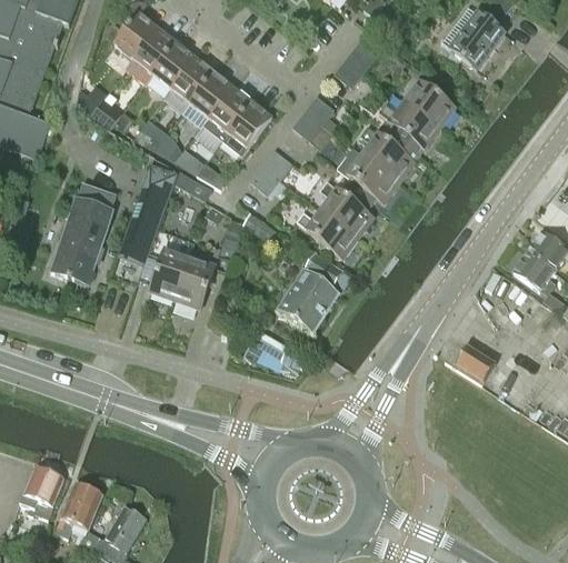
[(0,209),(0,146),(37,160),(49,126),(27,118),(62,23),(68,26),(77,0),(0,0),(0,212),(1,210),(0,209)]
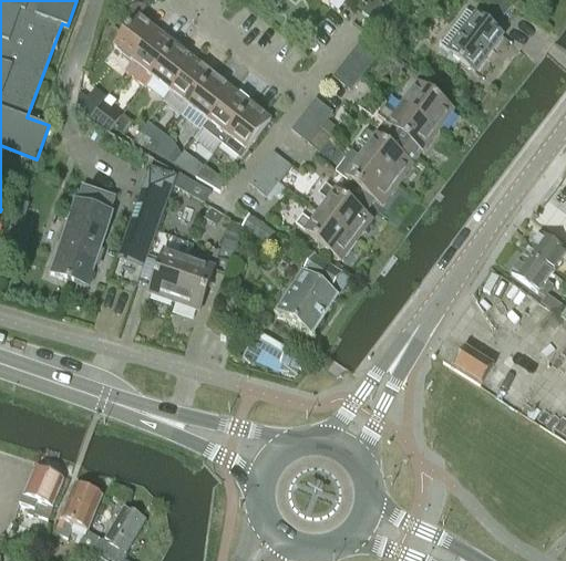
[(369,0),(368,2),(378,10),(384,2),(381,0),(369,0)]
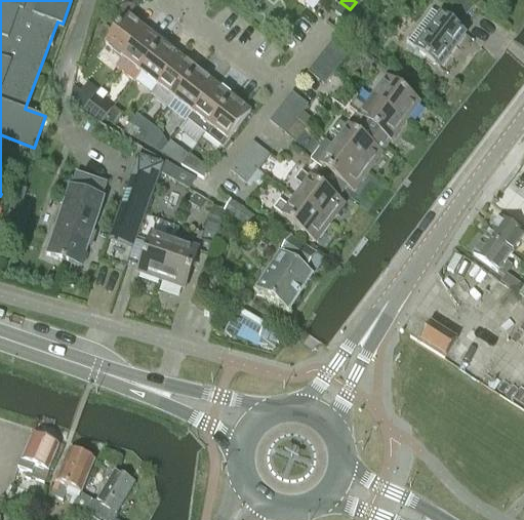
[(350,9),(340,2),(335,8),(345,15),(350,9)]
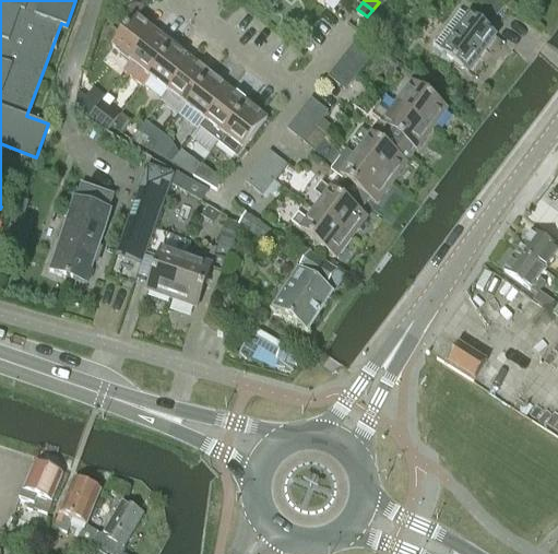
[(471,13),(469,15),(460,9),(435,42),(443,48),(442,49),(467,69),(496,33),(471,13)]
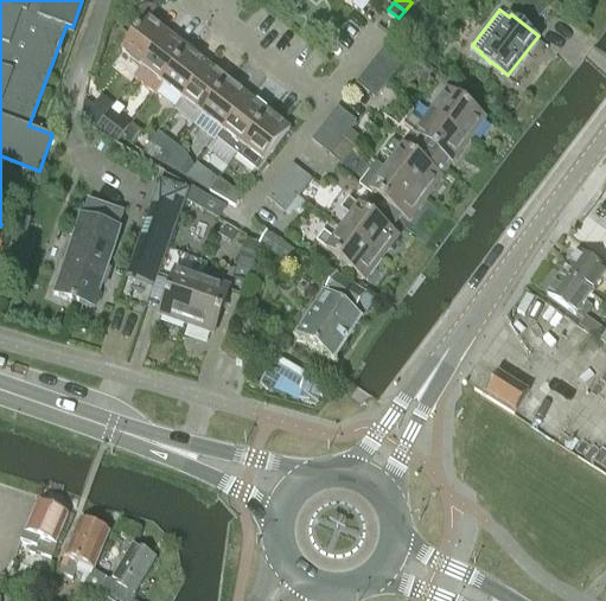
[(148,14),(122,46),(142,62),(167,30),(148,14)]
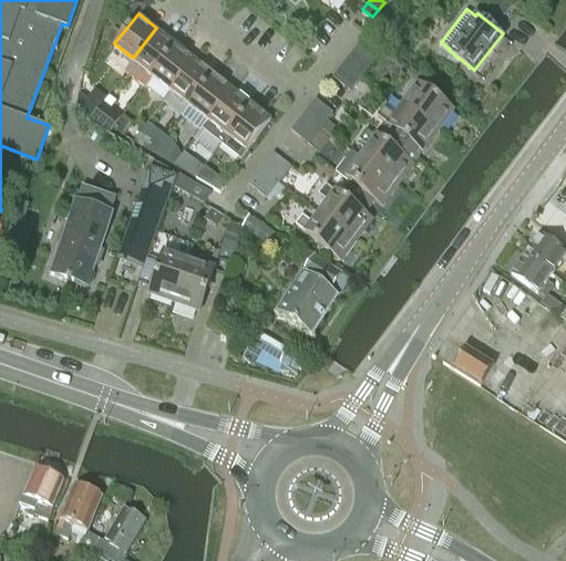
[(134,59),(125,70),(144,84),(152,73),(175,42),(156,28),(133,58),(134,59)]
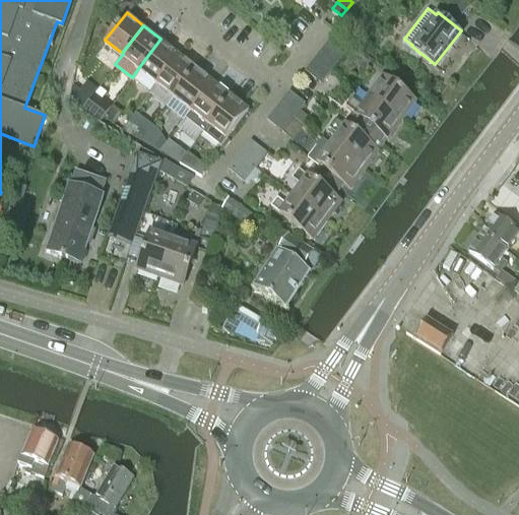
[(160,39),(139,67),(156,80),(179,53),(160,39)]
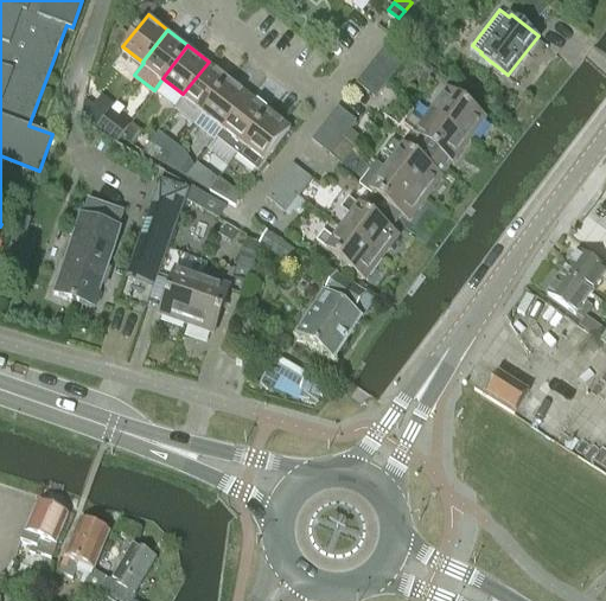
[(370,62),(389,76),(402,59),(383,45),(370,62)]
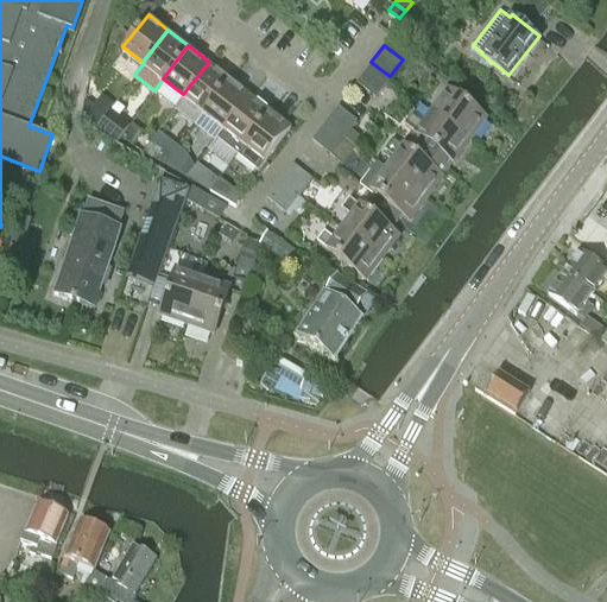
[(209,62),(183,94),(203,109),(228,77),(209,62)]
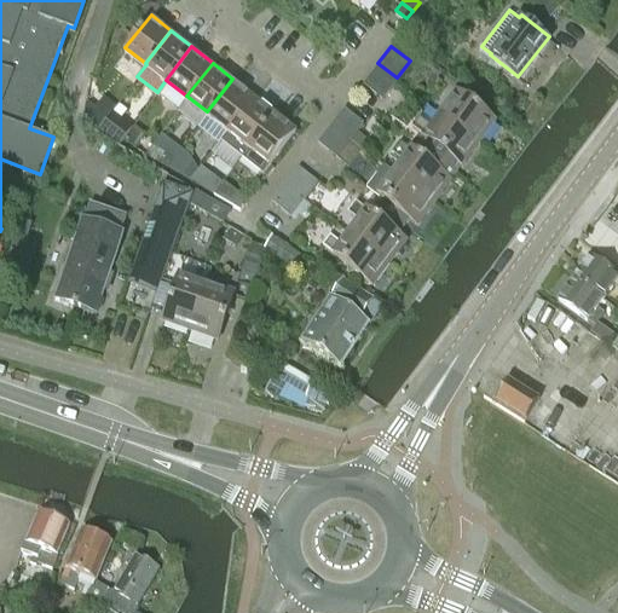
[(397,77),(377,63),(363,81),(382,96),(397,77)]
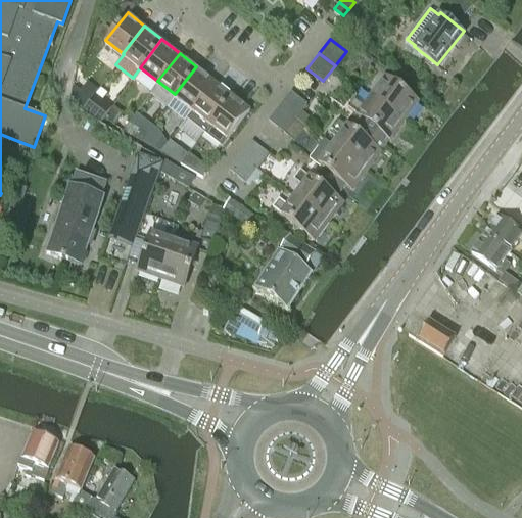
[(196,66),(175,94),(190,106),(190,107),(192,107),(214,80),(196,66)]
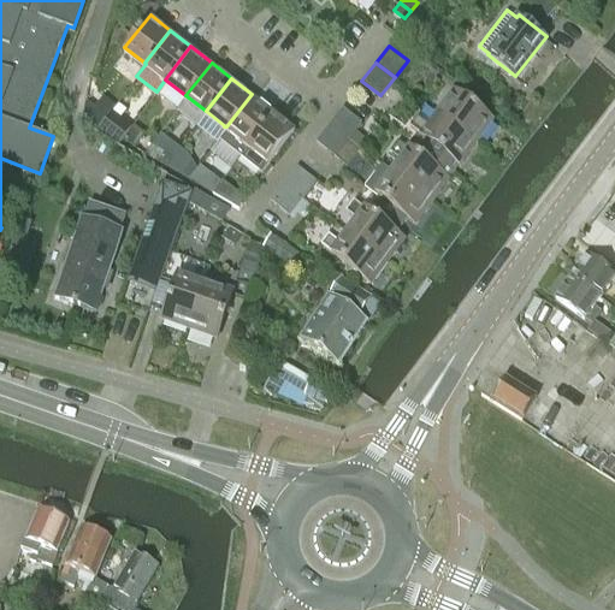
[(453,87),(436,108),(477,138),(494,117),(453,87)]
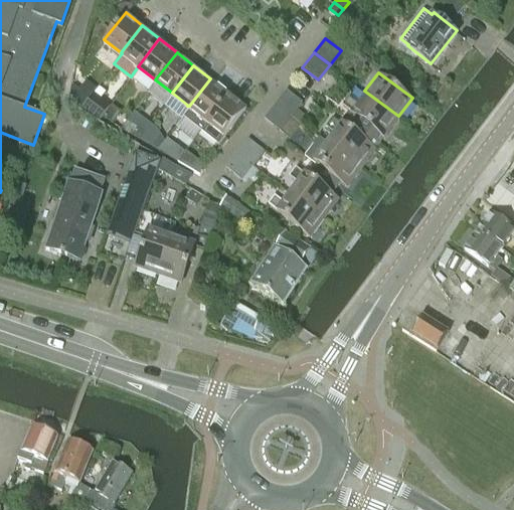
[(183,113),(185,114),(200,126),(201,127),(227,92),(210,78),(189,106),(183,113)]
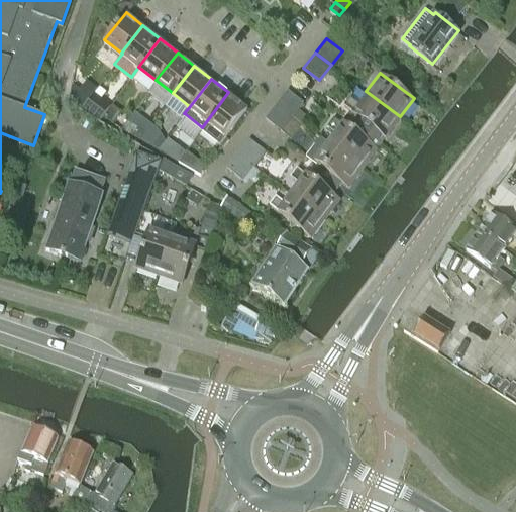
[(149,88),(148,89),(149,91),(150,92),(151,92),(151,93),(152,93),(153,94),(155,94),(155,95),(157,96),(158,97),(159,98),(160,98),(163,101),(164,102),(166,103),(166,104),(167,104),(169,106),(170,106),(171,107),(171,108),(173,108),(174,110),(175,110),(176,111),(177,112),(178,113),(179,113),(179,114),(181,114),(182,115),(183,117),(182,117),(181,119),(180,120),(179,122),(178,123),(178,124),(178,125),(180,127),(183,128),(185,130),(187,132),(188,132),(189,133),(192,136),(193,136),(194,136),(195,136),(197,133),(197,132),(198,131),(199,131),(199,130),(201,129),(201,128),(202,127),(201,126),(186,114),(184,113),(184,112),(183,112),(184,111),(184,110),(186,109),(186,108),(187,107),(187,106),(188,106),(188,105),(173,93),(156,80),(155,81),(153,83),(152,84),(151,85),(150,86),(149,88)]
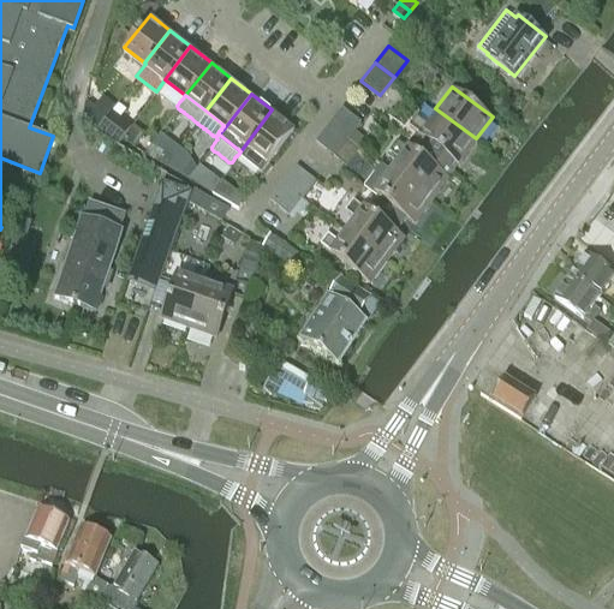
[(329,120),(349,135),(361,119),(343,103),(329,120)]
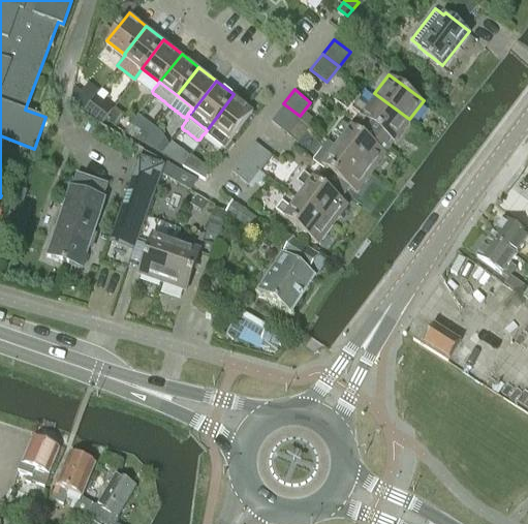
[(358,97),(351,105),(360,112),(362,113),(356,120),(390,145),(395,137),(395,139),(409,119),(374,93),(366,103),(358,97)]
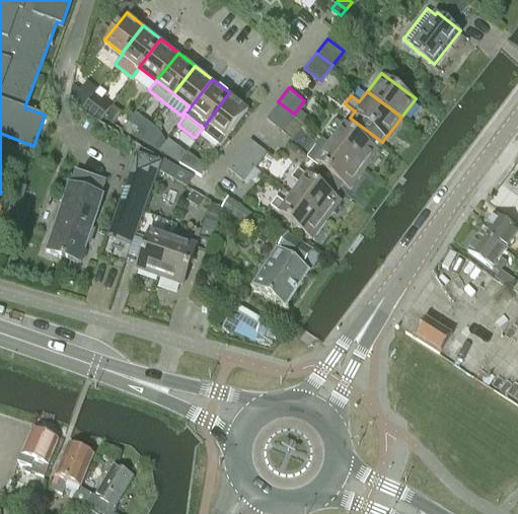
[(247,107),(229,92),(203,128),(221,142),(247,107)]
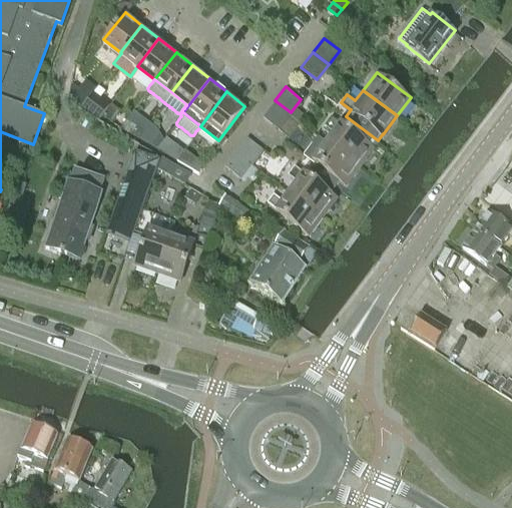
[(291,112),(275,100),(263,115),(279,127),(290,113),(291,112)]
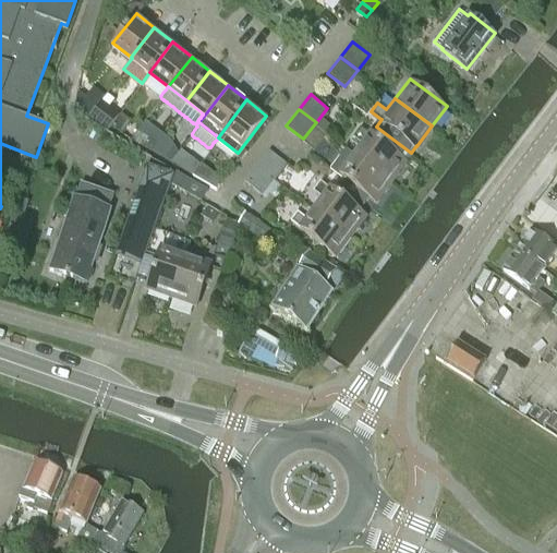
[(113,121),(123,130),(132,120),(121,111),(113,121)]
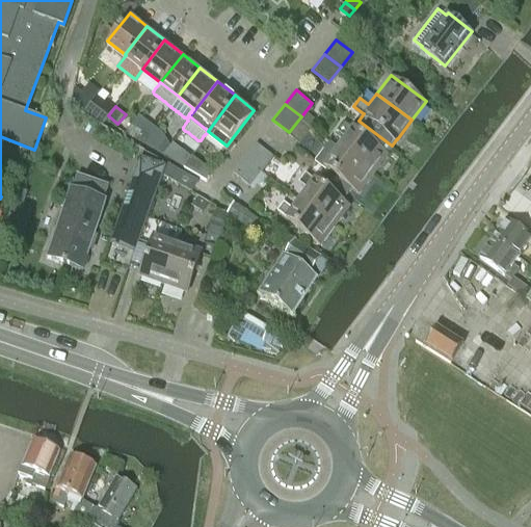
[(300,117),(289,132),(298,139),(310,125),(300,117)]
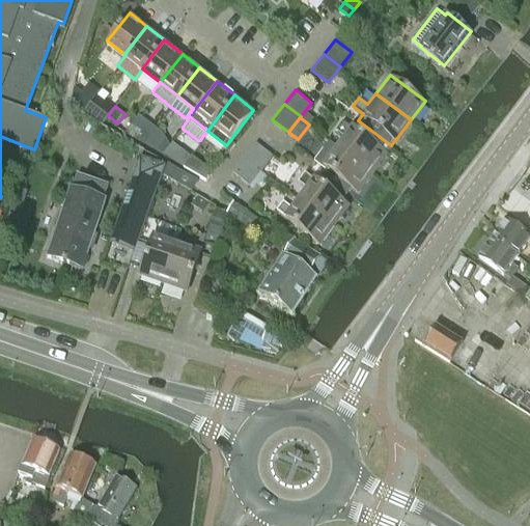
[(343,120),(337,129),(344,134),(337,144),(372,171),(387,153),(386,151),(391,145),(358,120),(353,128),(343,120)]
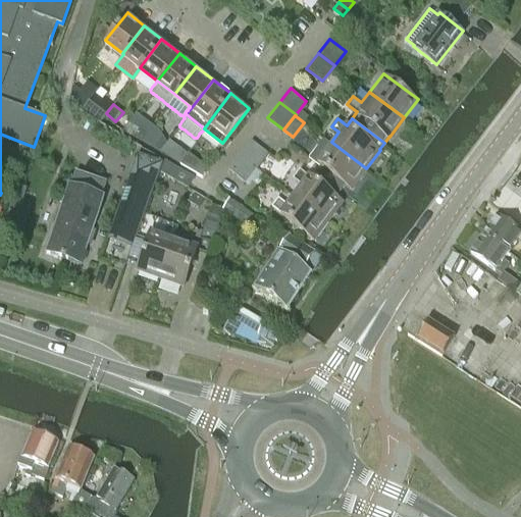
[(140,138),(145,131),(127,119),(122,126),(140,138)]
